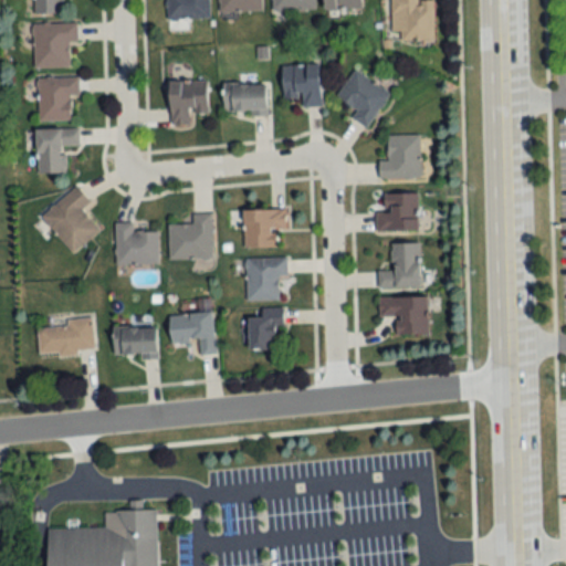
[(32,0),(33,14),(63,14),(62,0),(32,0)]
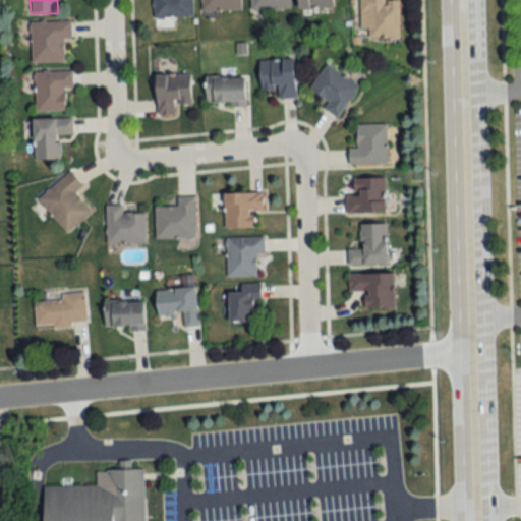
[(192,16),(191,0),(154,0),(155,17),(192,16)]
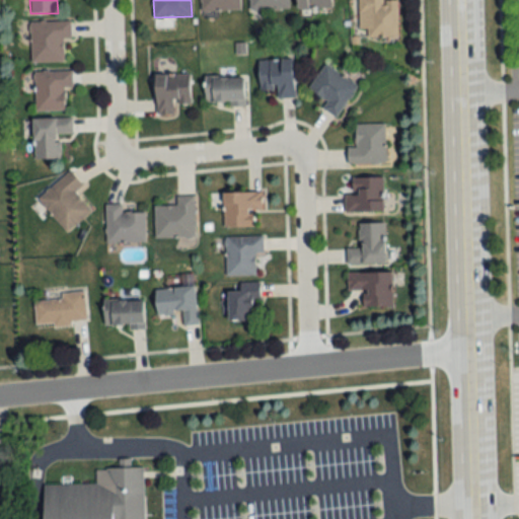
[(201,0),(201,10),(240,10),(239,0),(201,0)]
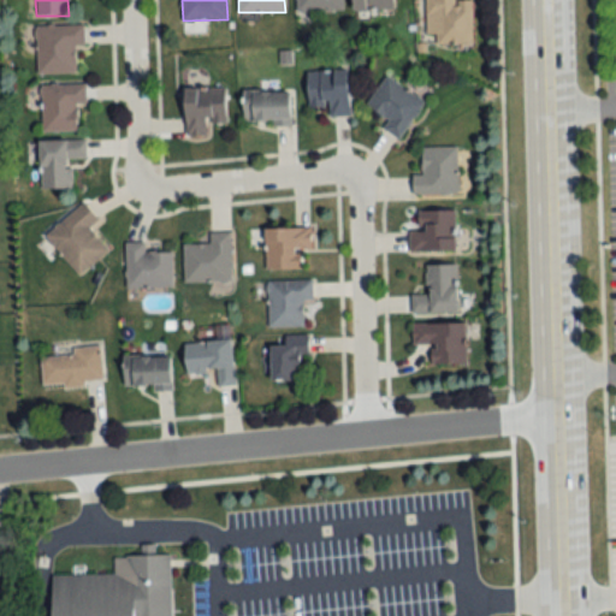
[(295,0),(296,11),(343,11),(343,0),(295,0)]
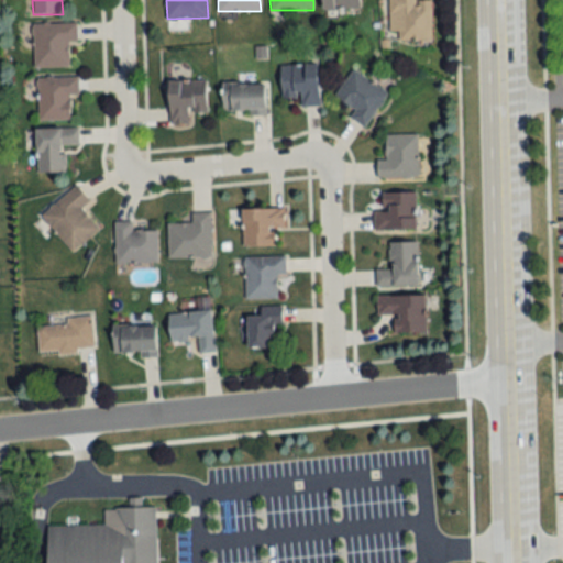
[(322,0),(322,9),(361,9),(360,0),(322,0)]
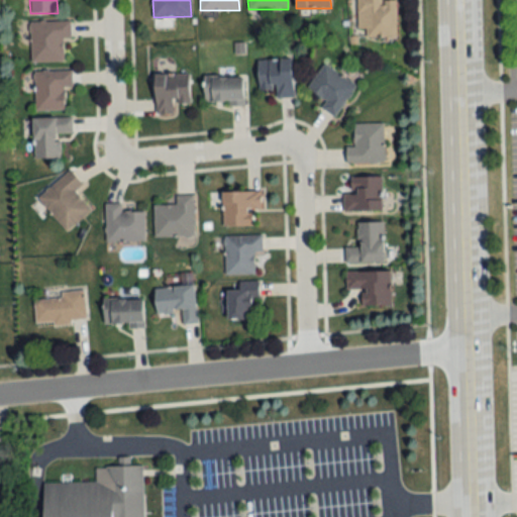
[(357,0),(358,28),(366,27),(367,36),(397,35),(396,0),(357,0)]
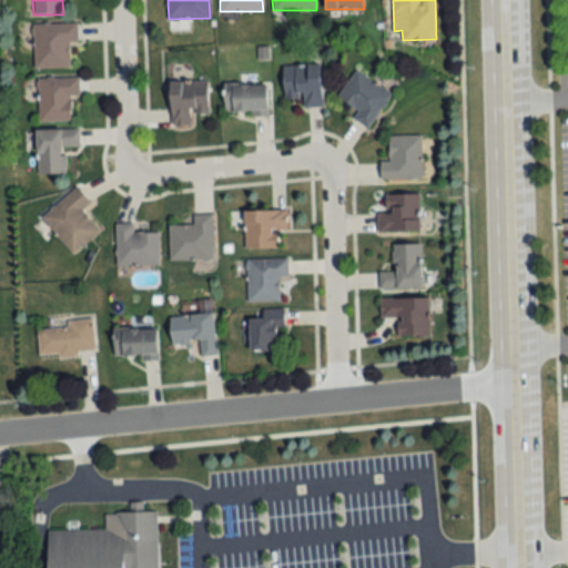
[(33,68),(72,68),(72,42),(78,42),(78,22),(33,23),(33,68)]
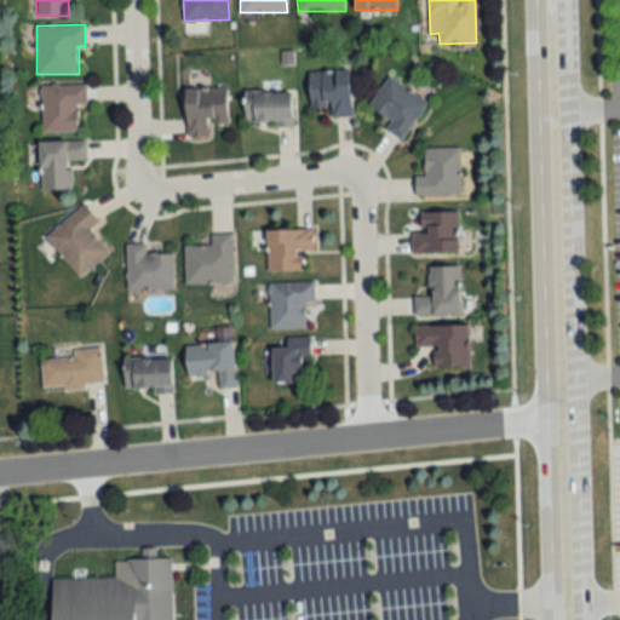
[(309,72),(311,107),(331,105),(331,118),(352,115),(350,69),(309,72)]
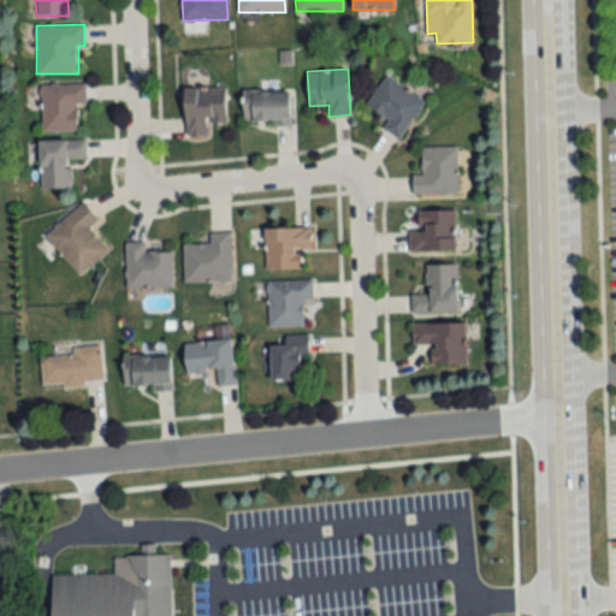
[(400,138),(425,100),(385,73),(366,104),(389,118),(383,128),(400,138)]
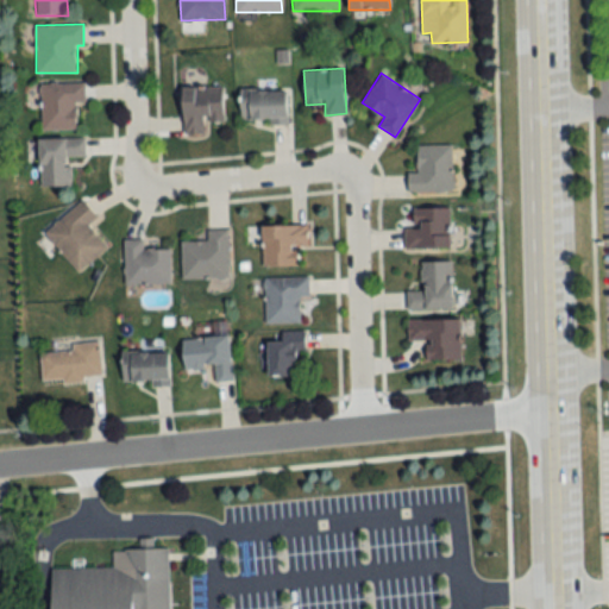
[(75,130),(75,101),(85,101),(85,82),(41,82),(41,130),(75,130)]
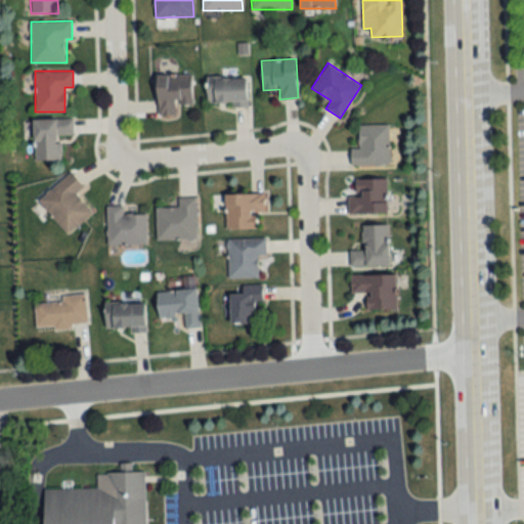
[(157,74),(158,116),(177,116),(176,103),(192,103),(191,74),(157,74)]
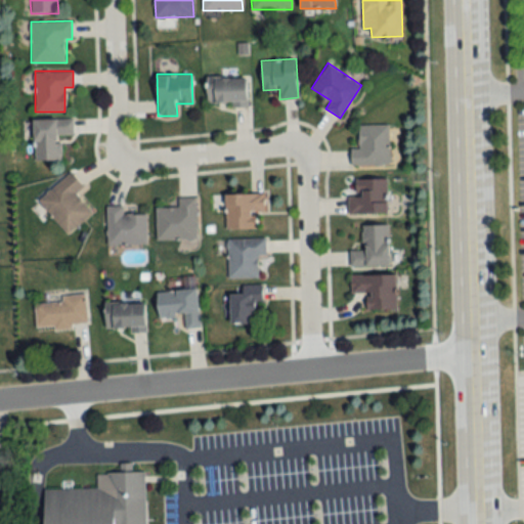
[(208,103),(247,103),(247,77),(208,77),(208,103)]
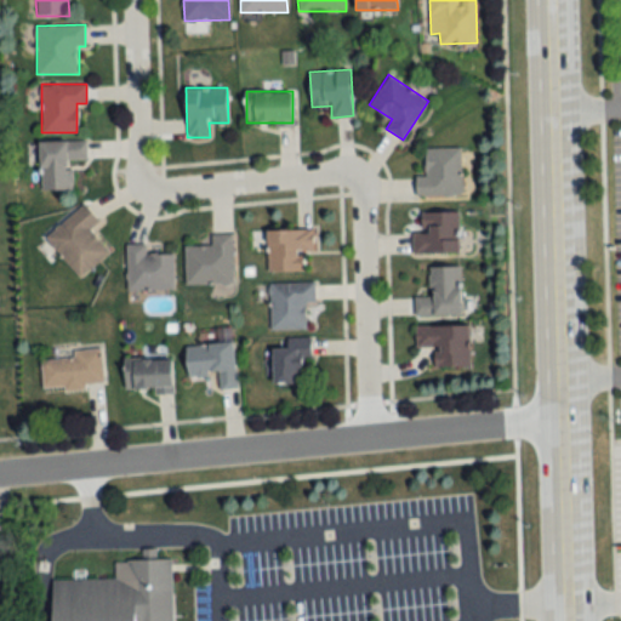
[(40,189),(72,188),(72,159),(86,159),(86,140),(40,140),(40,189)]
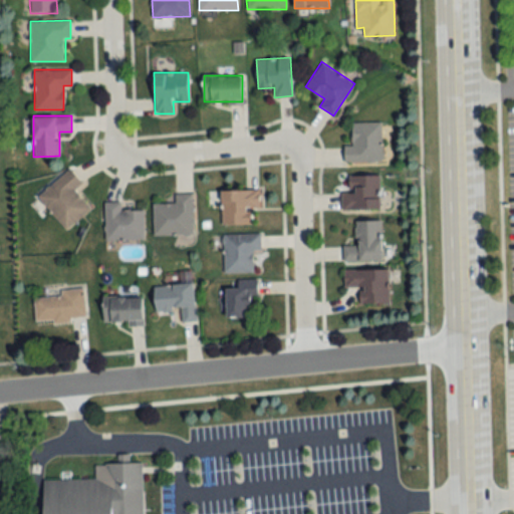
[(345,161),(382,161),(381,120),(352,120),(352,144),(344,144),(345,161)]
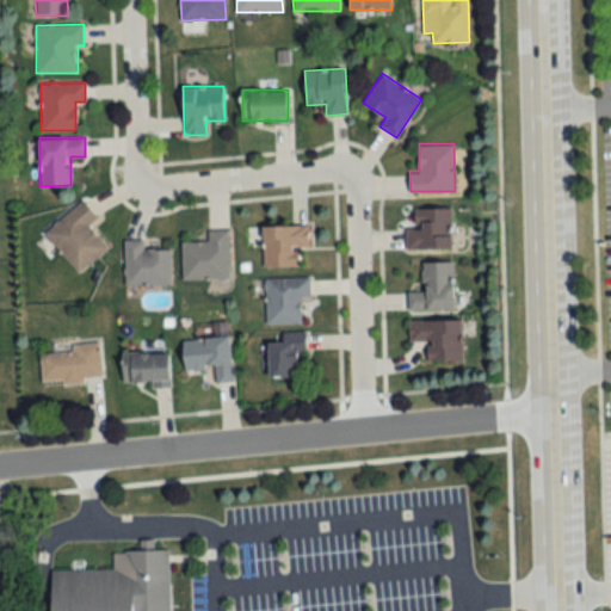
[(107,248),(88,224),(98,217),(84,199),(44,232),(78,272),(107,248)]
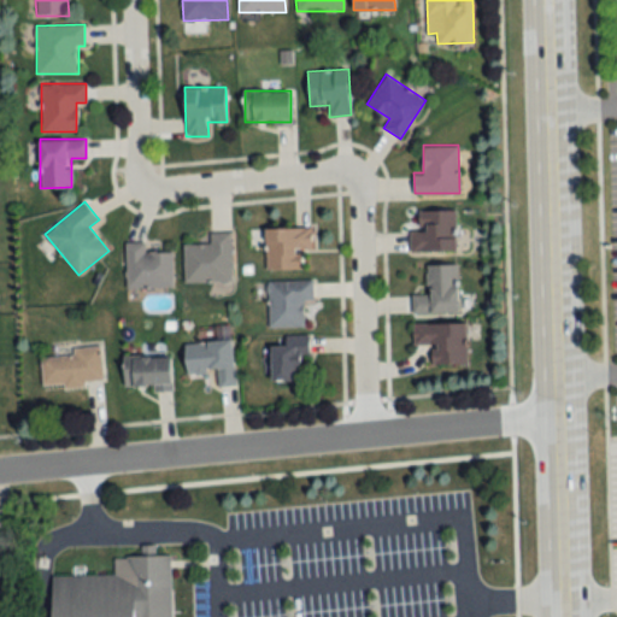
[(456,210),(418,210),(418,230),(410,230),(410,251),(456,251),(456,210)]
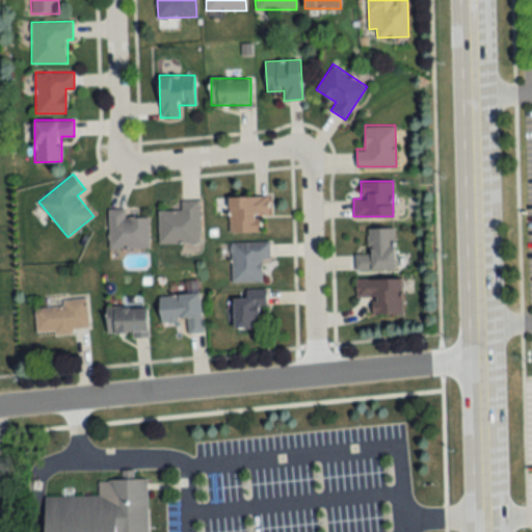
[(269,195),(230,195),(230,231),(259,231),(259,214),(269,214),(269,195)]
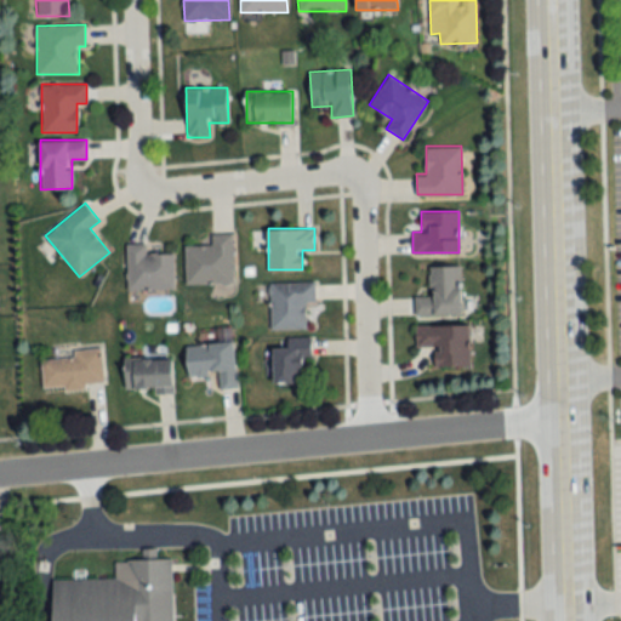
[(233,284),(232,233),(211,233),(211,245),(184,245),(184,284),(233,284)]
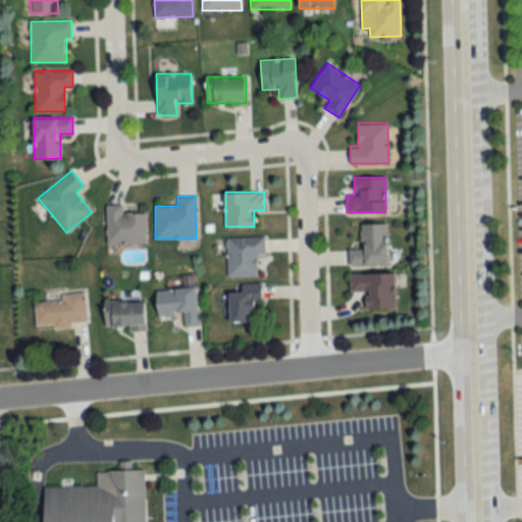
[(106,204),(106,243),(147,243),(147,213),(122,213),(122,204),(106,204)]
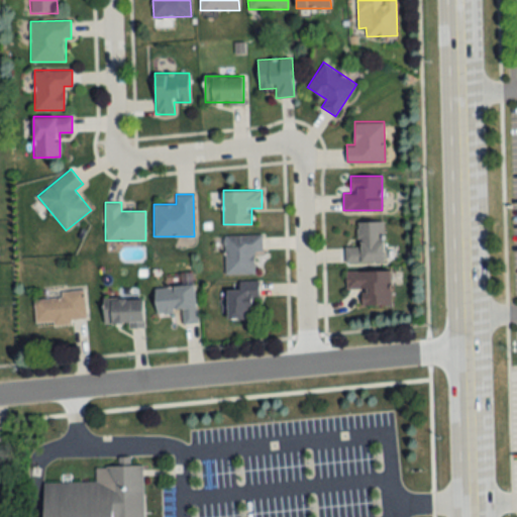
[(385,261),(384,220),(357,220),(358,245),(345,245),(345,262),(385,261)]
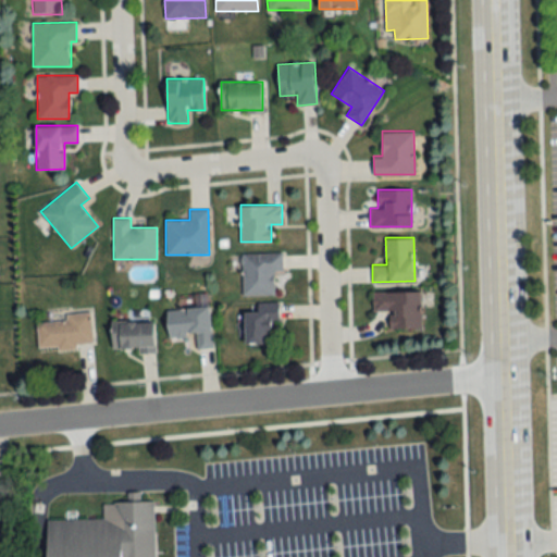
[(243,295),(274,295),(274,272),(283,272),(283,252),(243,252),(243,295)]
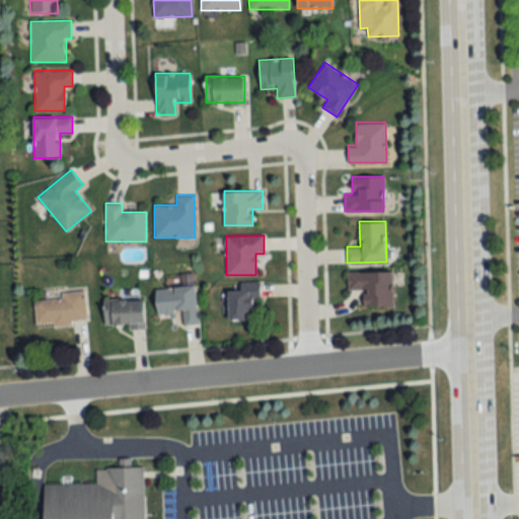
[(393,305),(393,271),(348,271),(348,290),(364,290),(364,305),(393,305)]
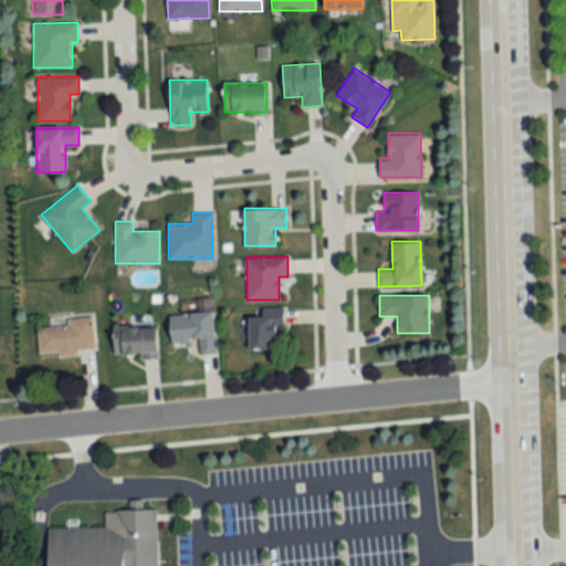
[(250,348),(282,348),(282,306),(260,306),(260,315),(250,315),(250,348)]
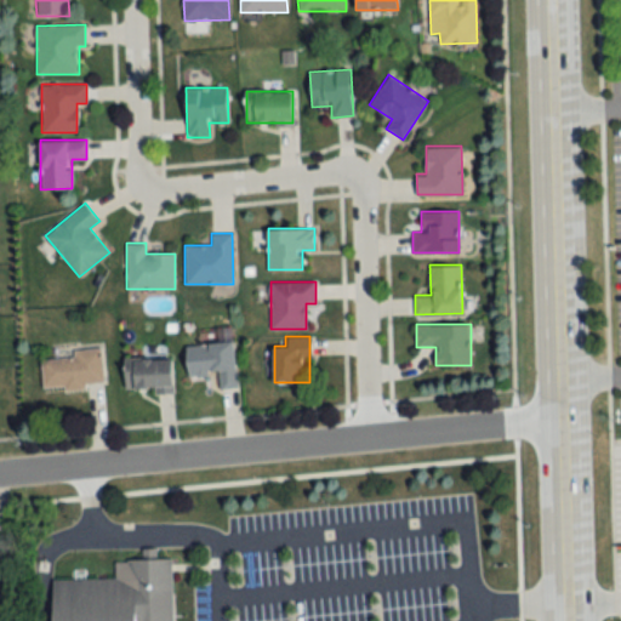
[(234,342),(187,345),(188,374),(218,372),(220,388),(237,388),(234,342)]
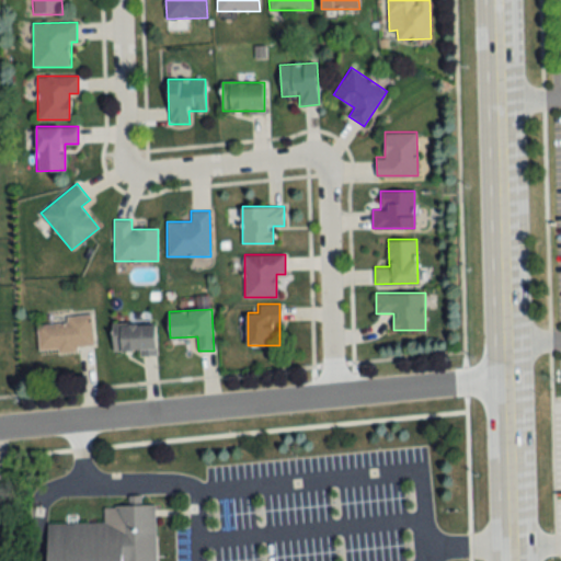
[(92,315),(66,316),(66,322),(36,323),(37,351),(93,348),(92,315)]
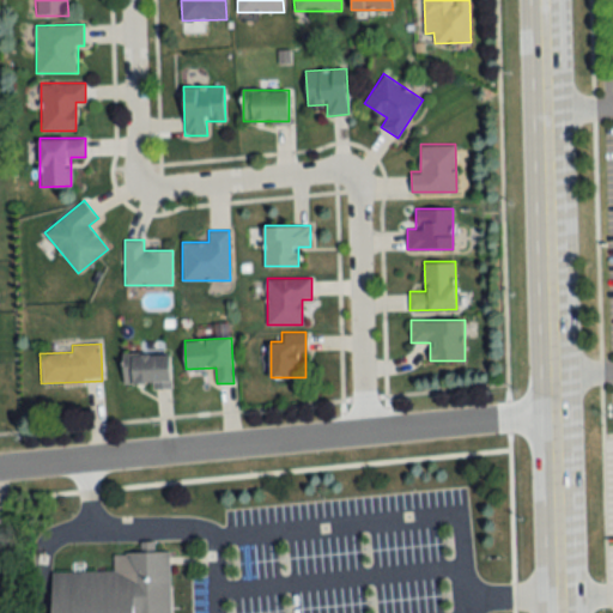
[(123,353),(123,384),(170,384),(170,353),(123,353)]
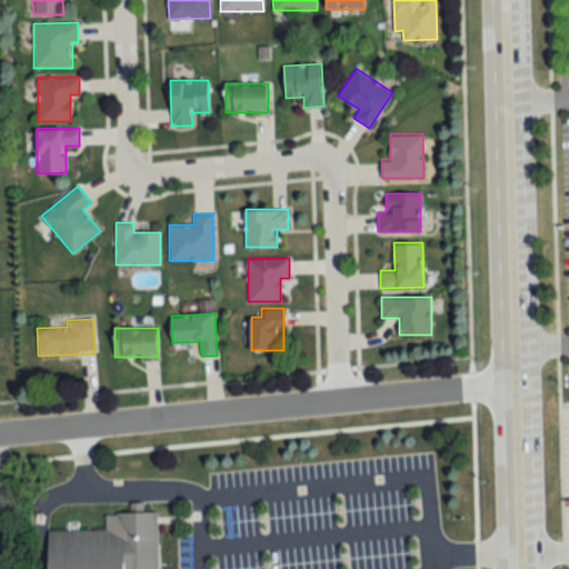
[(158,568),(157,511),(105,512),(105,530),(47,531),(47,568),(158,568)]
